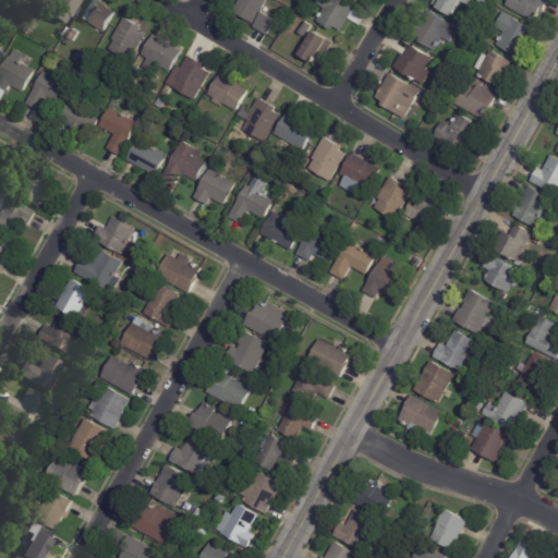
[(81,0),(77,7),(81,9),(70,26),(44,10),(49,0),(81,0)]
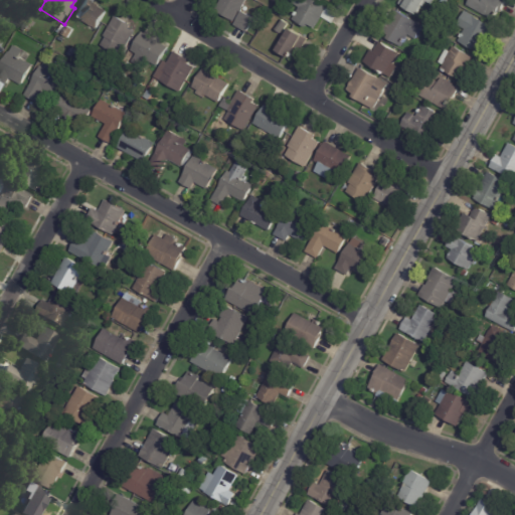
[(96,0),(95,3),(108,10),(97,28),(94,27),(92,30),(87,27),(89,23),(86,22),(84,23),(82,22),(83,21),(79,18),(78,19),(74,16),(83,0),(96,0)]
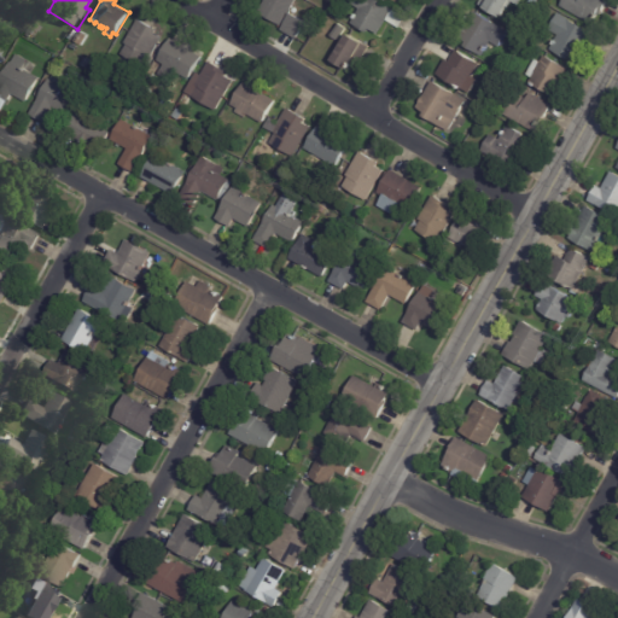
[(296,0),(307,6),(299,18),(308,24),(298,40),(283,30),(284,27),(260,12),(267,1),(266,0),(296,0)]
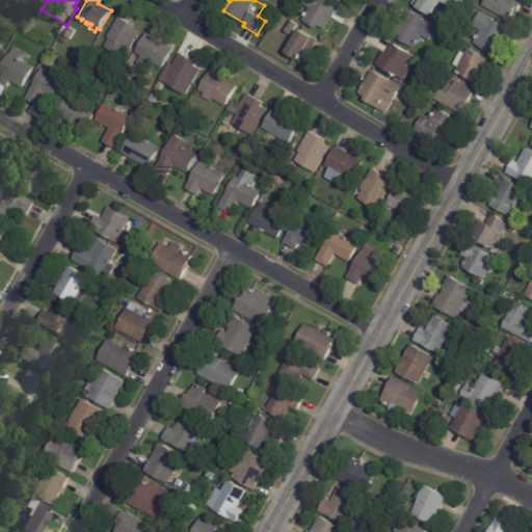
[(339,8),(326,29),(315,23),(314,25),(303,19),(311,7),(303,2),(304,0),(329,0),(340,6),(339,8)]
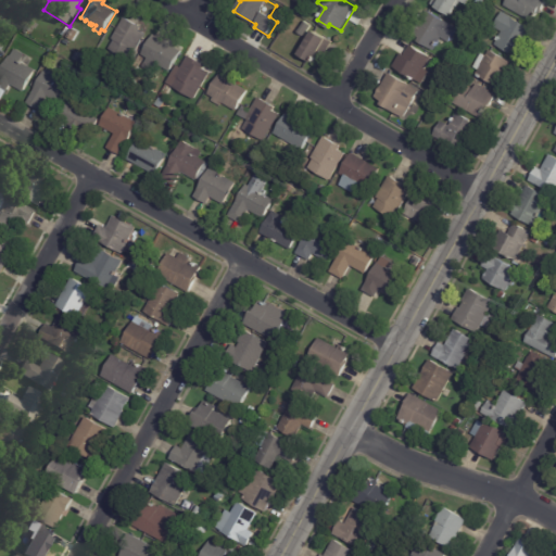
[(460,0),(452,15),(431,3),(432,0),(460,0)]
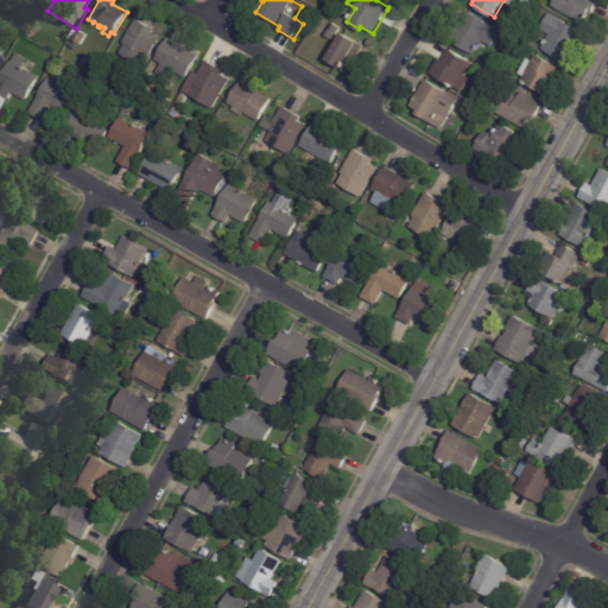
[(600,0),(600,1),(588,24),(552,6),(555,0),(600,0)]
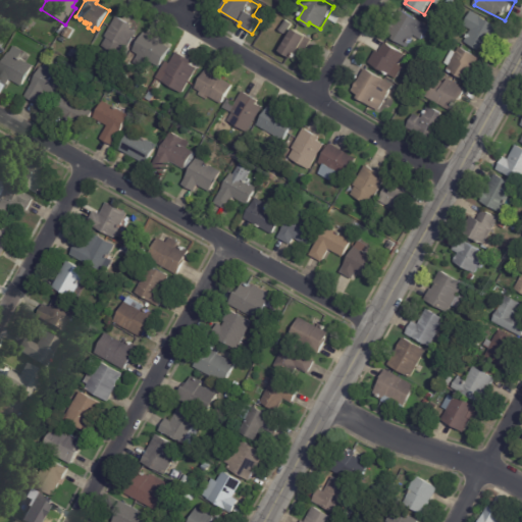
[(417,36),(414,35),(408,47),(394,39),(396,35),(390,32),(403,10),(430,25),(423,40),(417,36)]
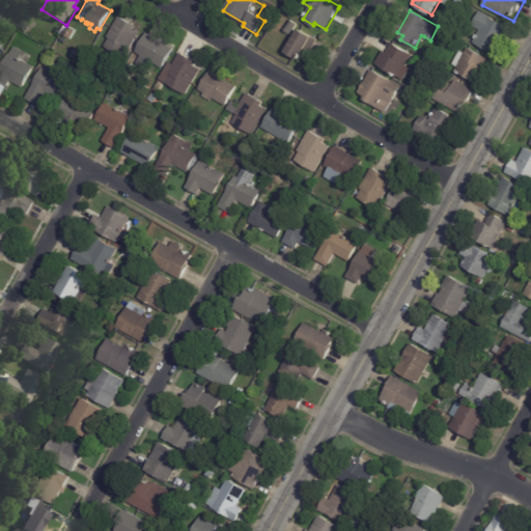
[(509,30),(497,51),(491,47),(490,50),(474,42),(480,30),(473,25),(480,11),(510,28),(509,30)]
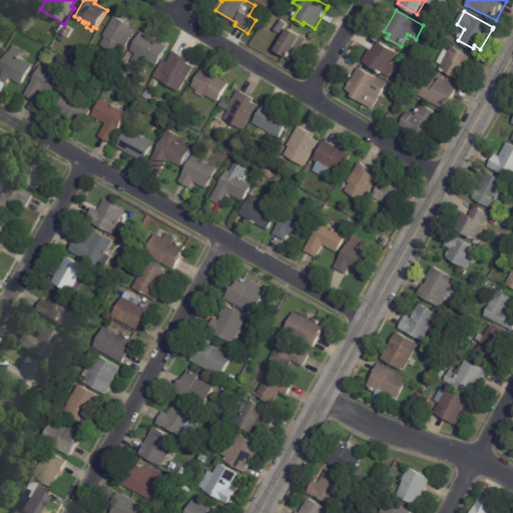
[(117,17),(131,25),(130,28),(141,34),(126,59),(101,44),(106,36),(104,35),(115,16),(117,17)]
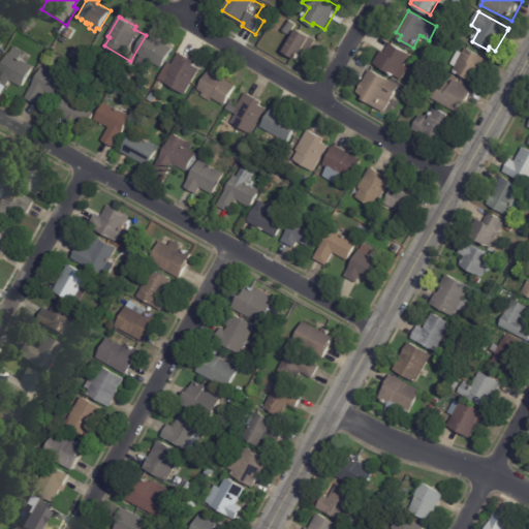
[(27,18),(33,22),(26,33),(20,28),(27,18)]
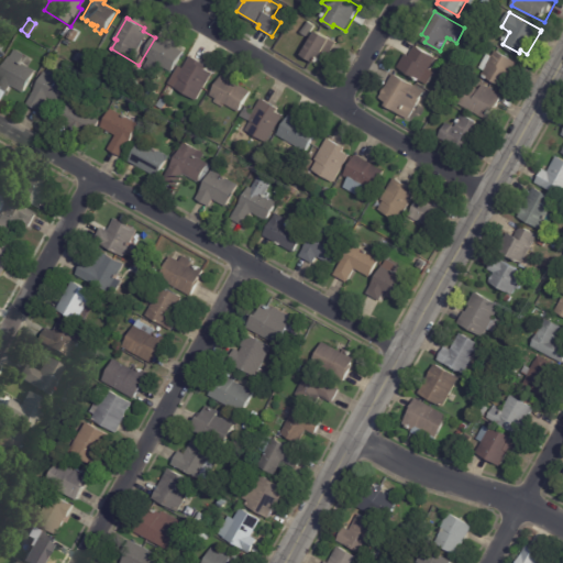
[(302,33),(309,22),(315,26),(307,36),(302,33)]
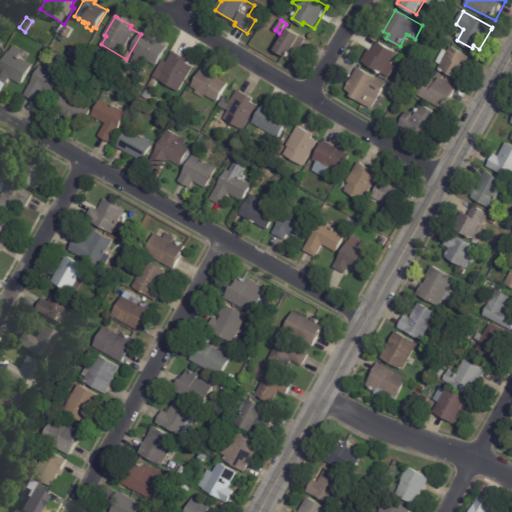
[(67,26),(72,29),(67,37),(62,34),(67,26)]
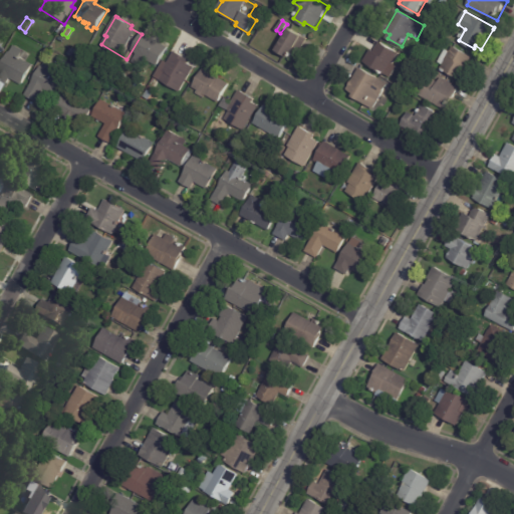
[(307,41),(298,56),(293,53),(290,58),(278,50),(291,28),(303,36),(303,37),(308,39),(307,41)]
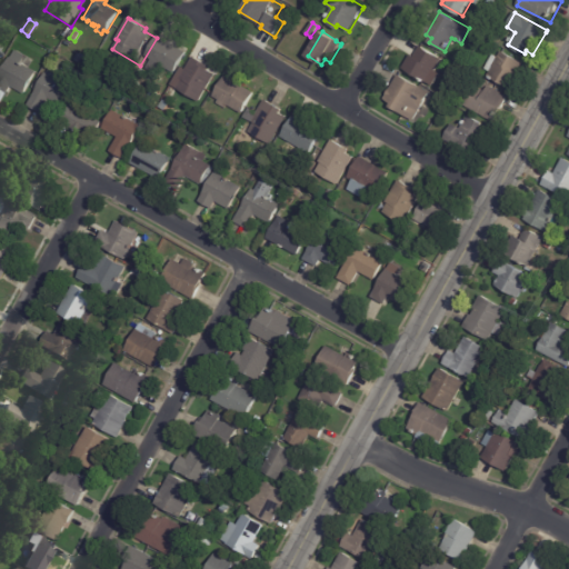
[(159,36),(187,52),(175,72),(147,56),(159,36)]
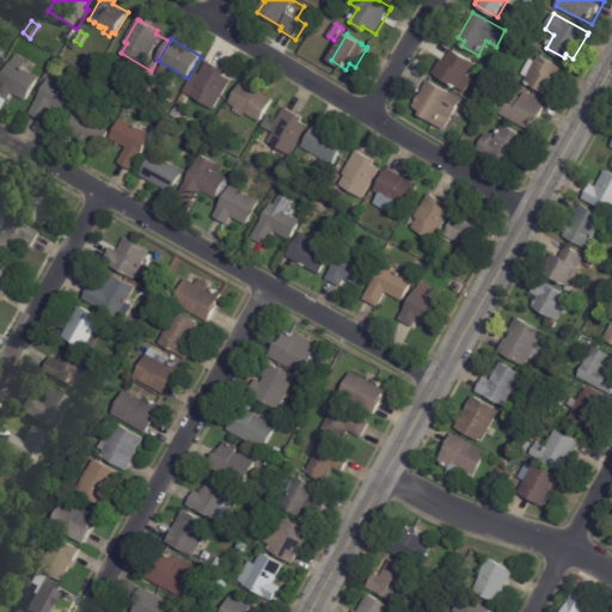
[(469,75),(467,77),(465,74),(458,89),(433,74),(441,60),(445,62),(452,50),(475,63),(469,75)]
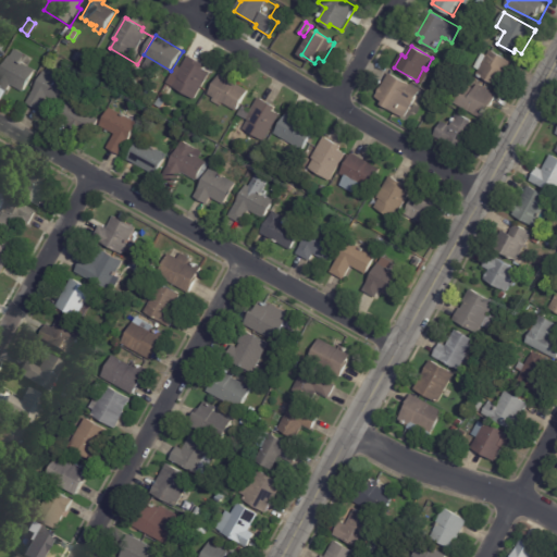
[(25,56),(21,61),(36,70),(24,91),(12,85),(8,91),(7,90),(0,103),(0,75),(11,56),(12,56),(16,49),(25,54),(25,56)]
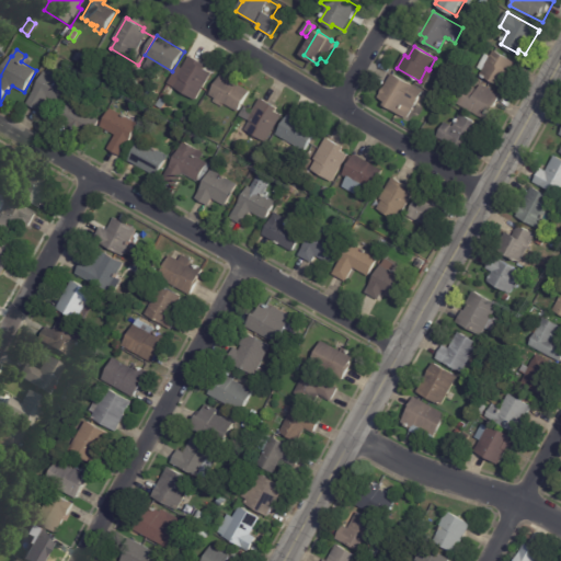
[(79,52),(83,55),(80,63),(75,59),(79,52)]
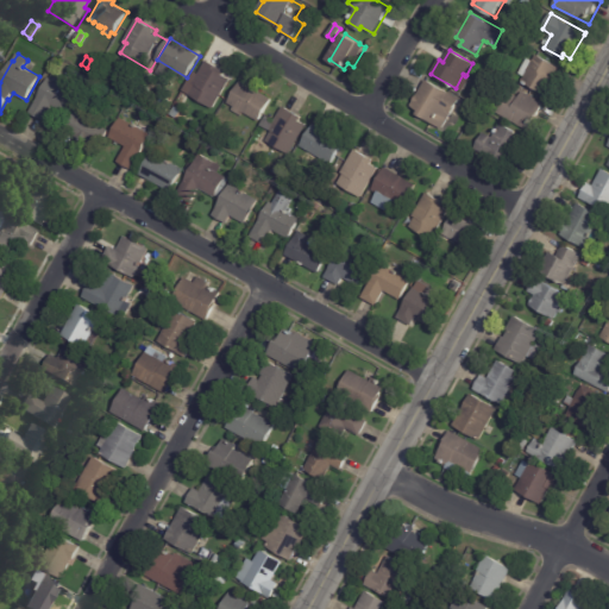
[(563,73),(550,96),(516,79),(527,60),(533,63),(537,56),(564,70),(563,73)]
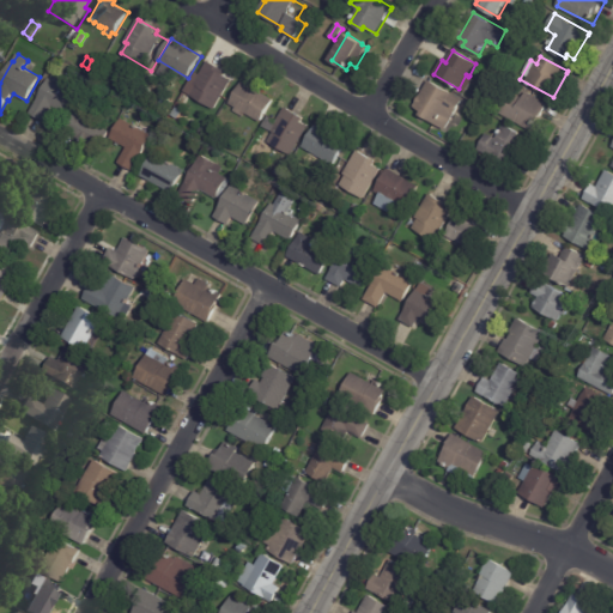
[(224,70),(228,71),(225,74),(232,79),(216,109),(186,92),(196,72),(201,74),(208,61),(224,70)]
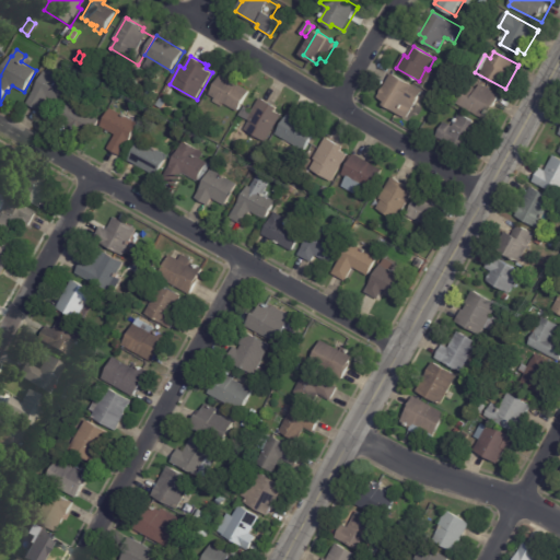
[(50,97),(48,96),(42,111),(28,104),(46,71),(47,72),(49,69),(57,73),(55,77),(73,86),(63,105),(50,97)]
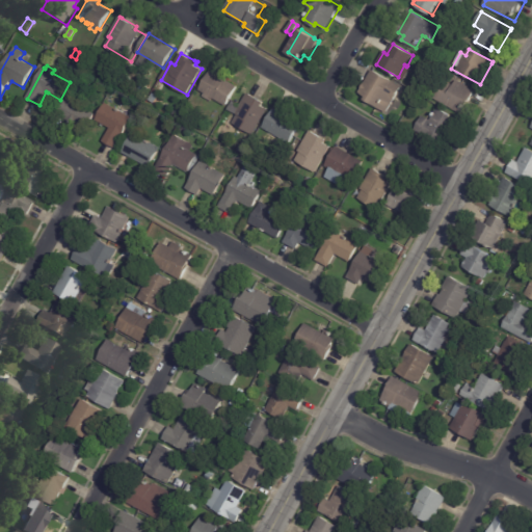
[(374,70),(403,86),(389,112),(358,96),(374,70)]
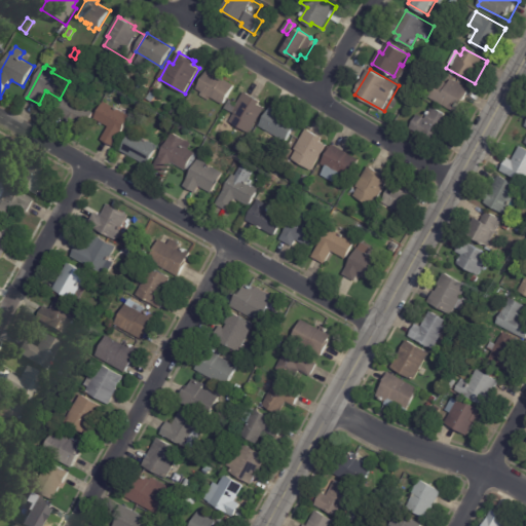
[(210,70),(235,85),(224,105),(211,98),(210,100),(201,96),(202,92),(197,88),(209,70),(210,70)]
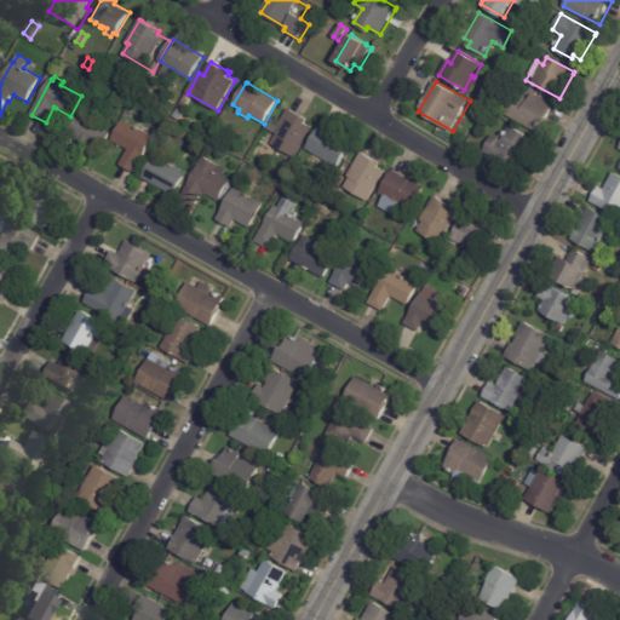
[(533,93),(555,105),(539,132),(505,113),(517,91),(530,98),(533,93)]
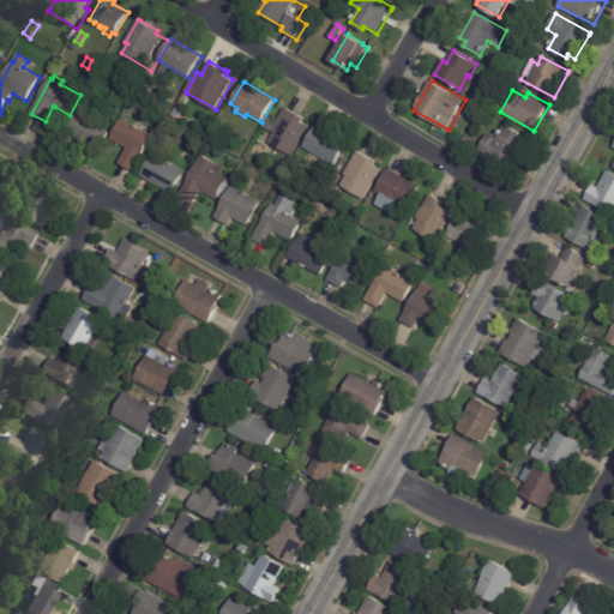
[(101,149),(67,132),(80,107),(94,114),(90,120),(110,131),(101,149)]
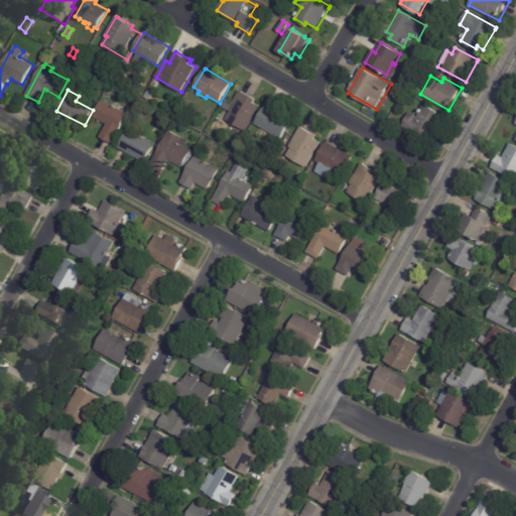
[(154,93),(154,94),(150,100),(145,97),(149,90),(154,93)]
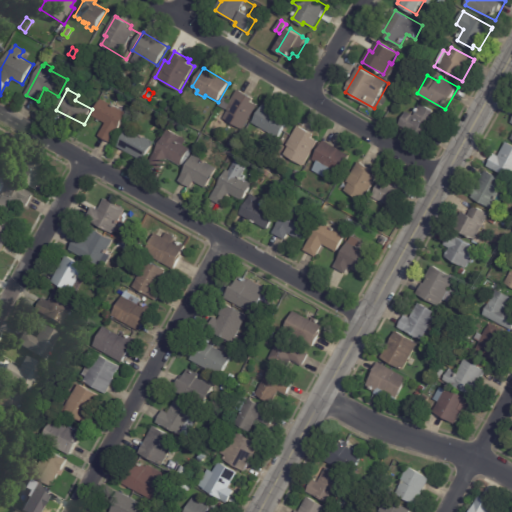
[(240,90),(254,99),(252,102),(258,105),(243,130),(225,119),(229,111),(220,105),(225,97),(232,102),(239,90),(240,90)]
